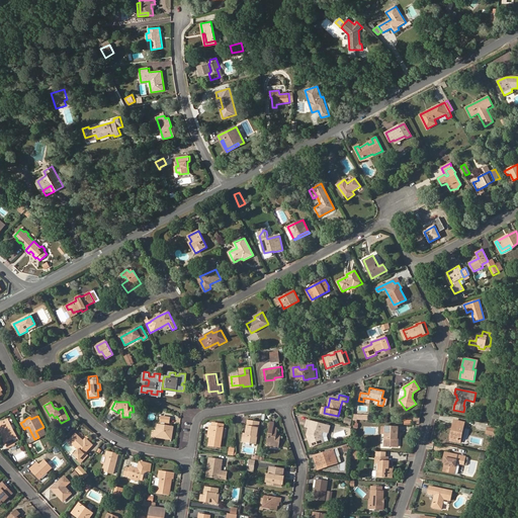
[(16,436),(7,419),(0,422),(0,431),(1,431),(3,430),(4,432),(2,433),(4,436),(2,437),(8,448),(14,444),(11,438),(16,436)]
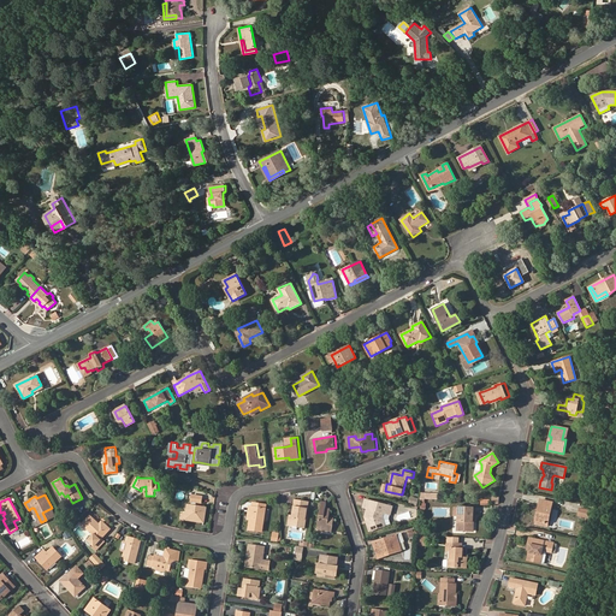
[(390,517),(394,505),(367,498),(365,507),(369,507),(367,515),(369,516),(371,521),(369,522),(372,531),(392,523),(390,517)]
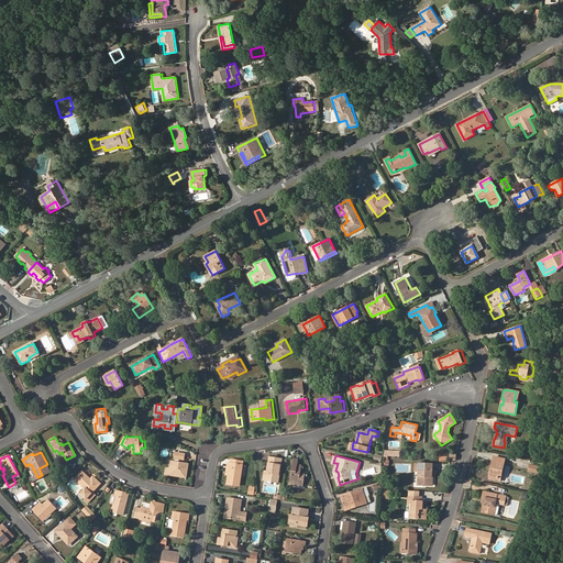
[(284,459),(272,456),(269,471),(268,482),(280,483),(284,459)]
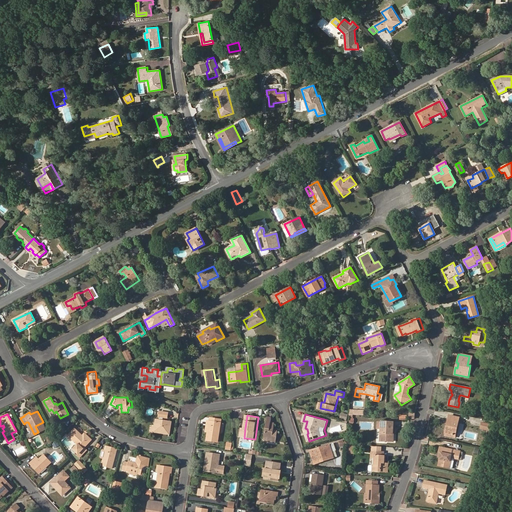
[(448,428),(446,428),(445,435),(454,437),(459,417),(450,416),(449,419),(448,419),(447,424),(449,424),(448,428)]
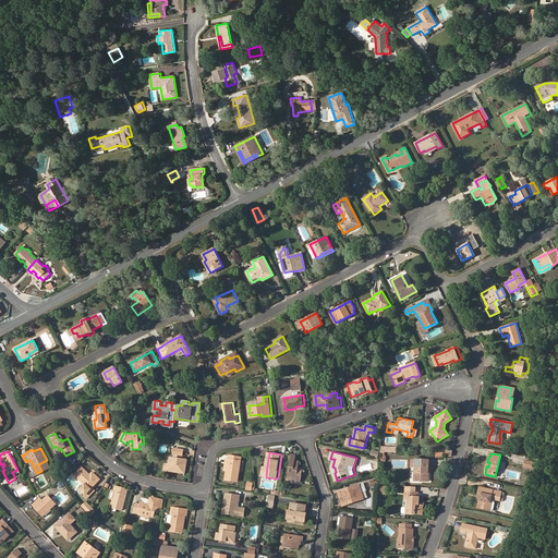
[(298,456),(293,455),(289,480),(294,480),(294,478),(303,480),(304,470),(301,470),(301,461),(298,461),(298,456)]
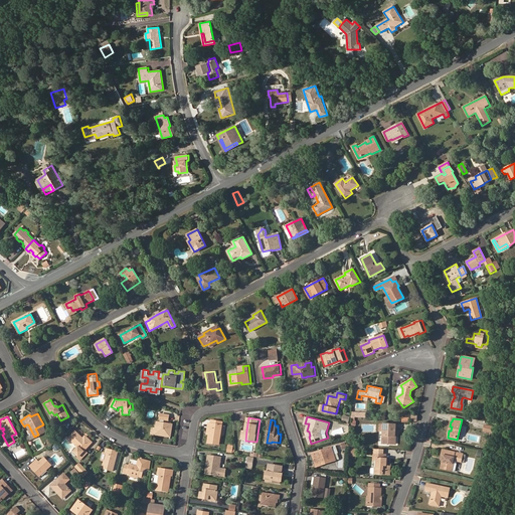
[(158,421),(157,427),(156,434),(171,436),(173,423),(165,422),(161,421),(158,421)]
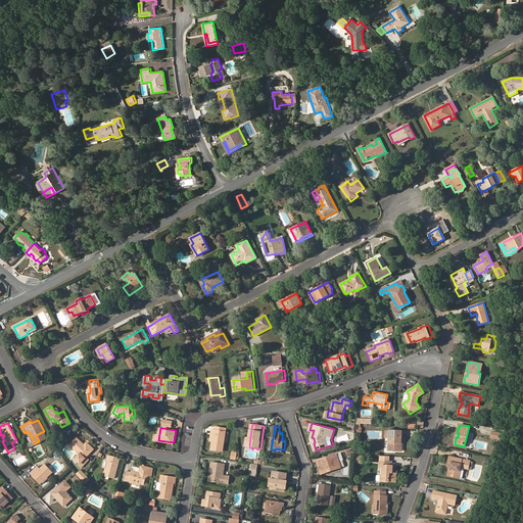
[(227,432),(216,430),(212,430),(212,435),(215,435),(214,441),(212,449),(224,452),(227,432)]
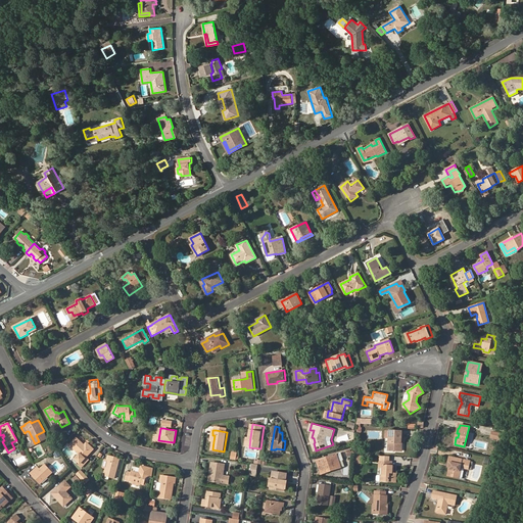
[(393,448),(395,450),(400,450),(400,445),(399,445),(399,443),(401,443),(401,431),(390,430),(389,447),(393,448)]
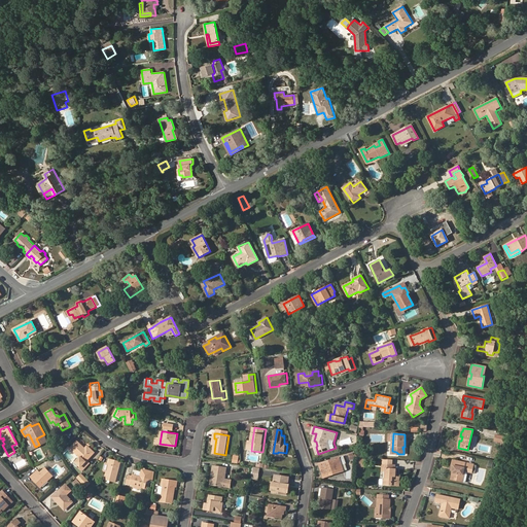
[(27,434),(34,448),(35,447),(29,434),(27,434)]
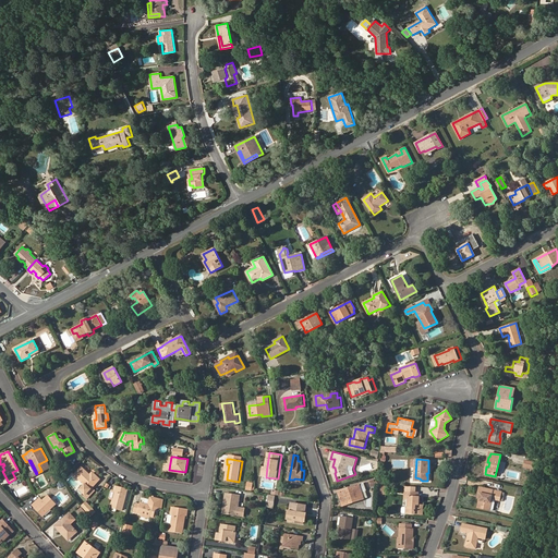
[(75,474),(84,483),(79,488),(82,490),(85,493),(91,486),(98,477),(93,472),(91,474),(82,466),(75,474)]
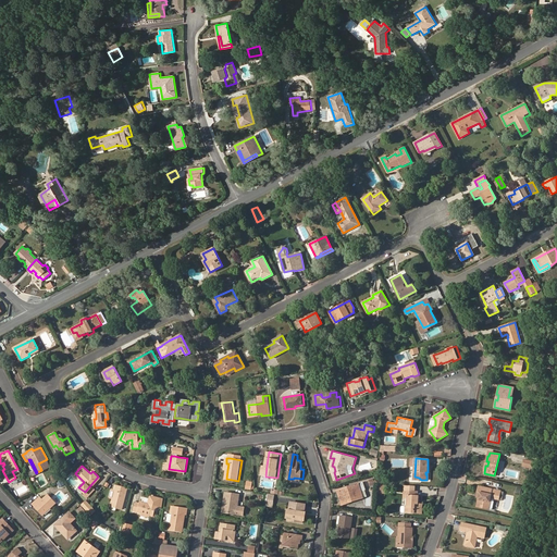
[(360,483),(339,490),(344,502),(363,495),(360,483)]
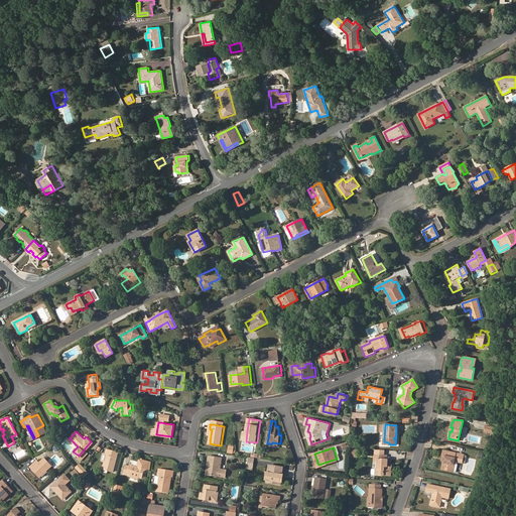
[(75,455),(80,460),(86,453),(84,449),(79,456),(76,454),(75,455)]
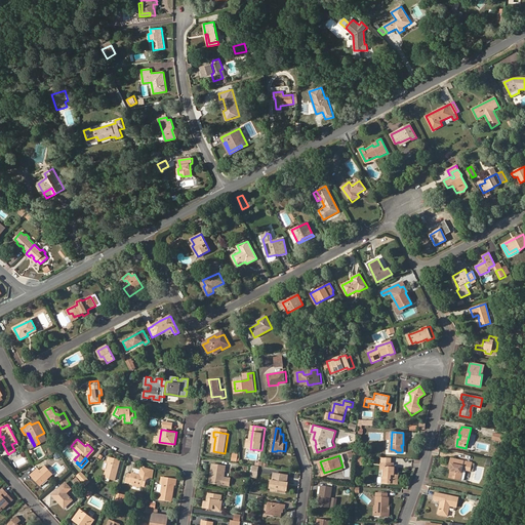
[(109,462),(108,470),(106,477),(116,480),(121,460),(111,457),(109,462)]
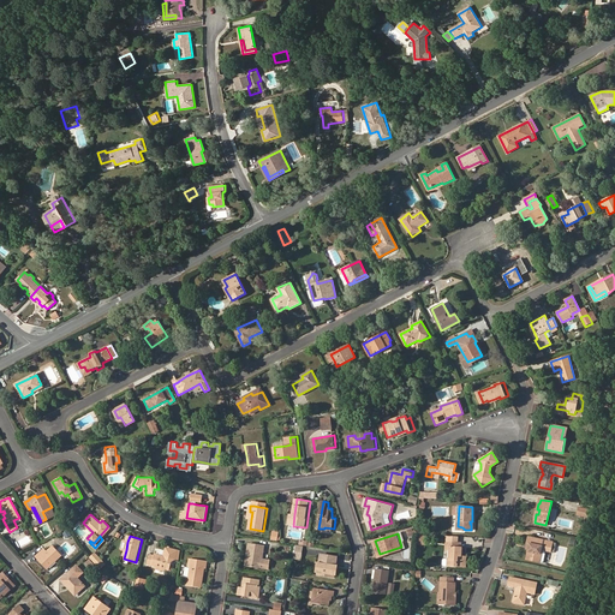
[(553,542),(529,537),(527,543),(530,544),(529,549),(526,559),(538,562),(541,550),(550,551),(553,542)]
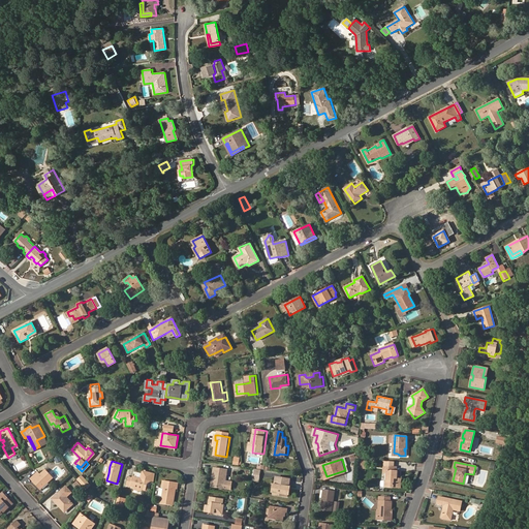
[(398,475),(398,471),(397,471),(395,471),(395,467),(383,466),(383,473),(385,473),(387,473),(386,480),(385,480),(384,487),(400,488),(401,478),(398,478),(397,478),(397,475),(398,475)]
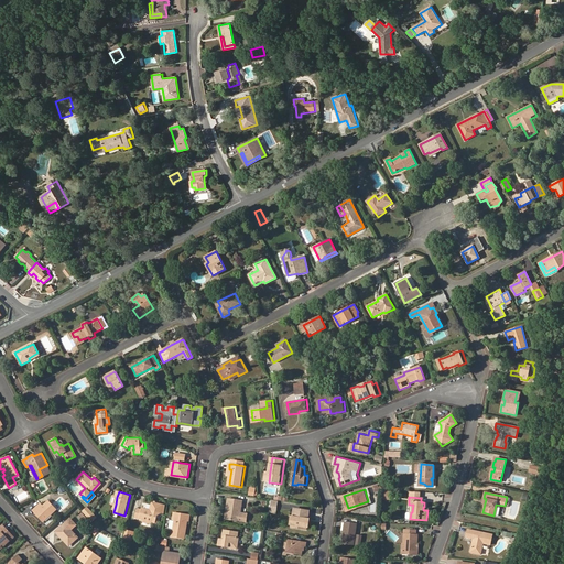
[(243,502),(229,500),(228,509),(230,509),(229,519),(247,522),(248,513),(242,512),(243,502)]
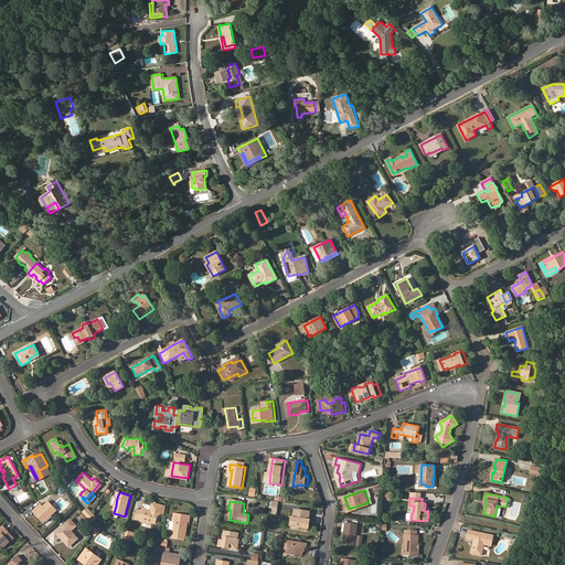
[(43,507),(41,504),(33,511),(43,523),(52,515),(57,511),(49,502),(43,507)]
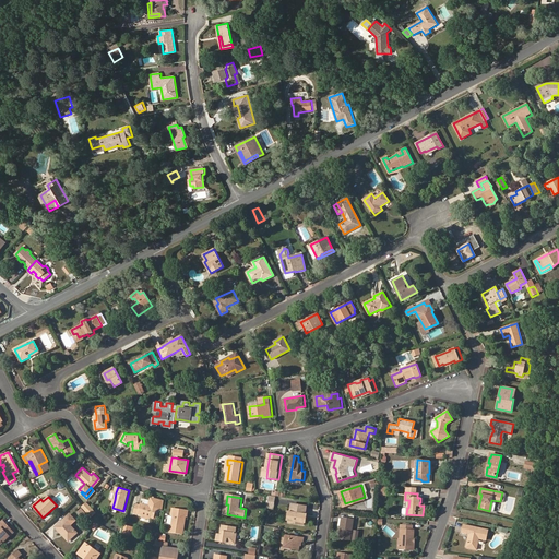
[(345,503),(345,506),(366,499),(365,497),(345,503)]
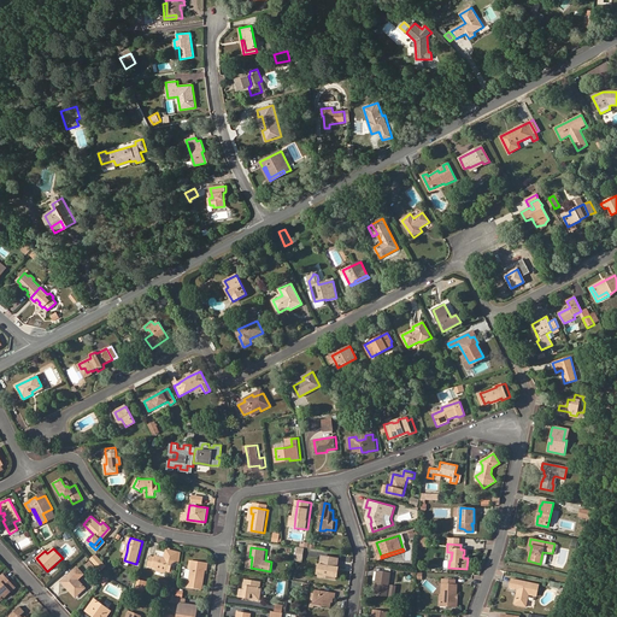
[(157,558),(151,557),(148,565),(158,568),(168,570),(172,571),(177,553),(168,551),(166,558),(157,556),(157,558)]
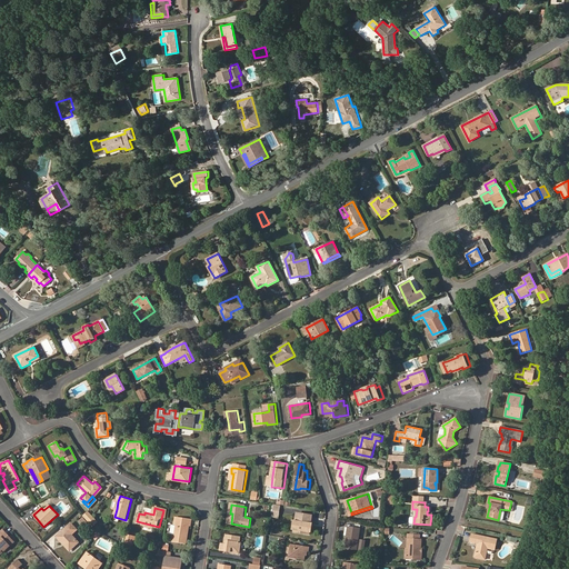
[(313,516),(299,513),(298,521),(296,530),(296,531),(310,533),(310,532),(312,523),(312,521),(312,517),(313,516)]
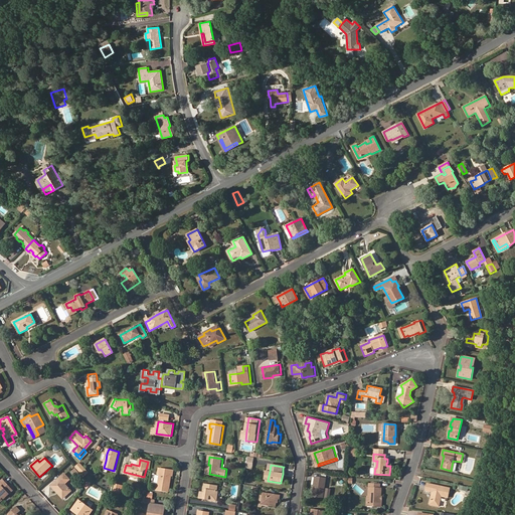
[(175,471),(162,468),(158,490),(169,491),(171,476),(174,476),(175,471)]
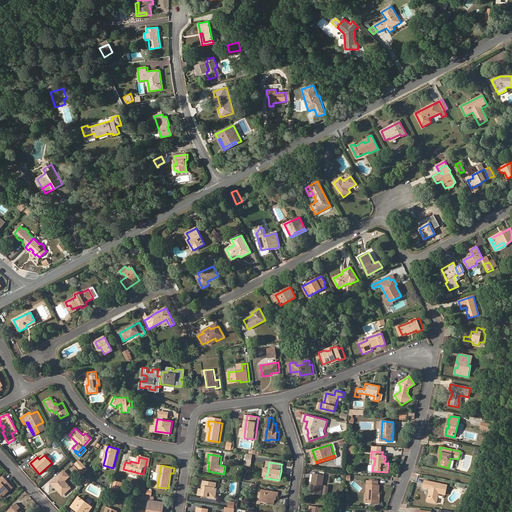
[(39,474),(42,477),(50,471),(47,467),(39,474)]
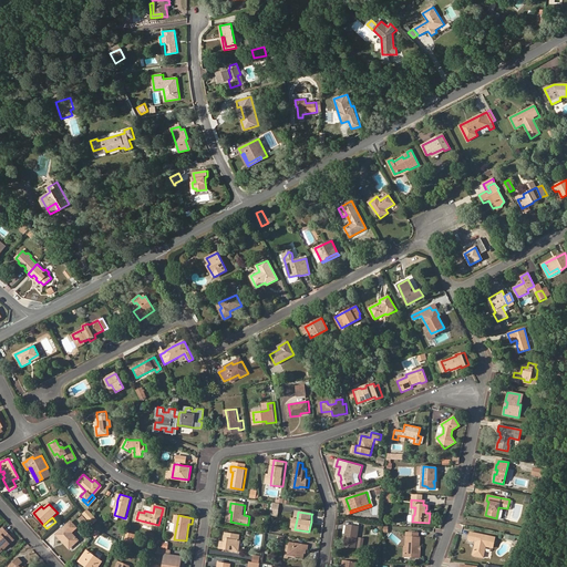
[(348,534),(350,534),(349,546),(358,547),(360,526),(349,524),(348,534)]
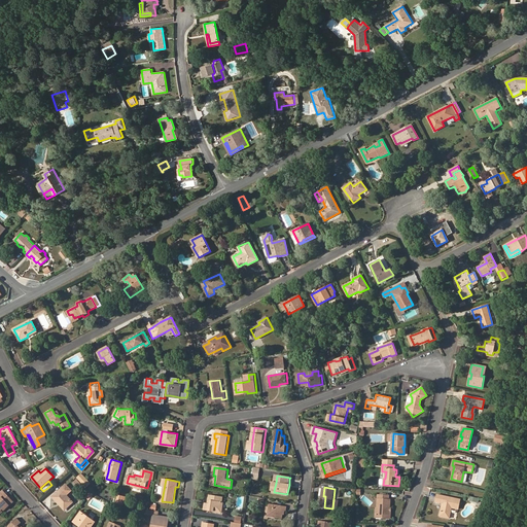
[(72,503),(60,490),(53,498),(59,504),(60,503),(66,510),(72,503)]
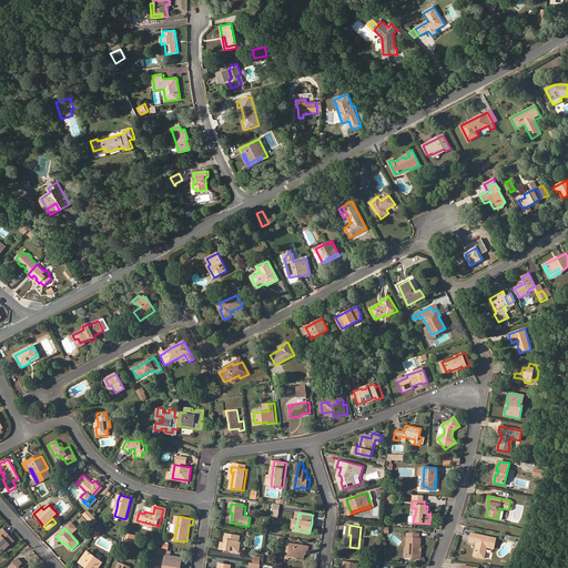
[(134,544),(137,535),(127,533),(124,541),(134,544)]
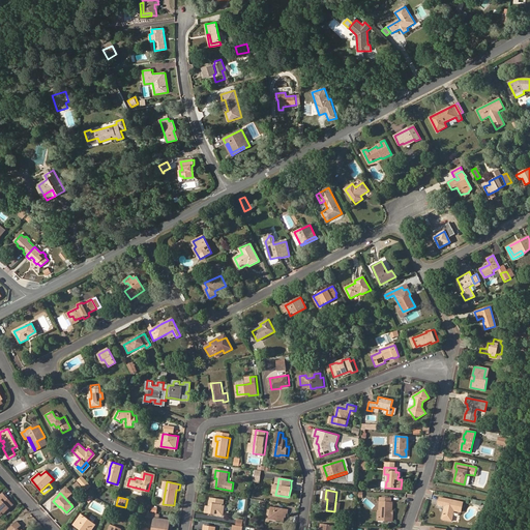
[(0,514),(3,511),(4,513),(12,505),(5,498),(0,502),(0,514)]
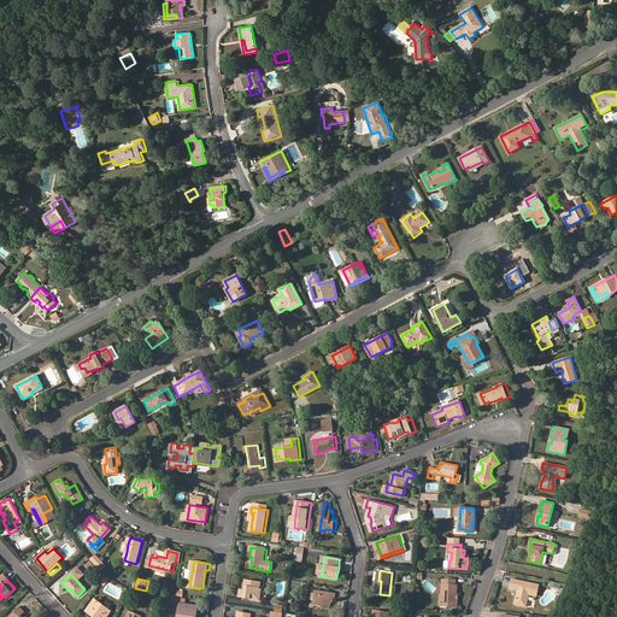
[(247,591),(245,591),(241,589),(240,598),(246,599),(251,599),(258,600),(258,595),(262,595),(263,588),(262,588),(262,582),(246,580),(246,586),(247,587),(247,591)]
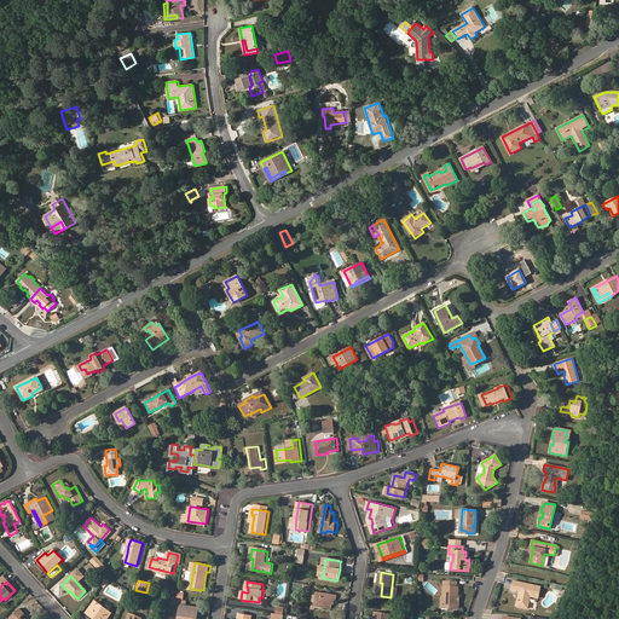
[(538,599),(541,588),(514,582),(512,590),(520,591),(520,593),(521,593),(521,595),(519,595),(516,607),(528,609),(531,596),(538,599)]
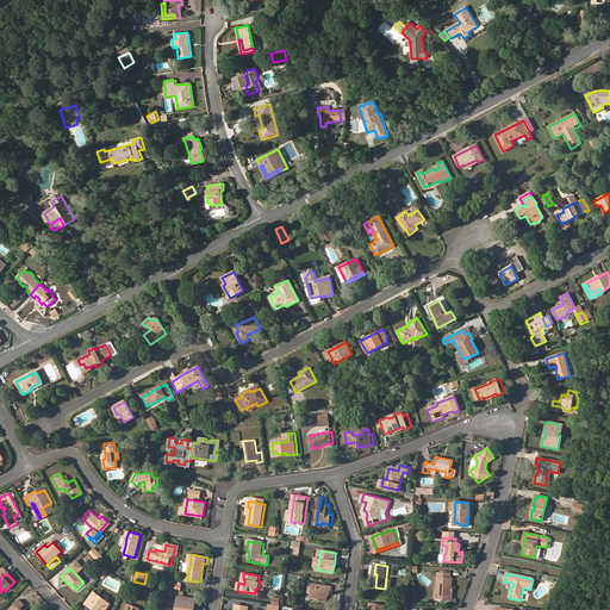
[(437,589),(435,589),(435,597),(442,597),(442,599),(452,601),(453,592),(450,592),(450,589),(452,589),(452,583),(449,583),(449,578),(449,574),(437,574),(437,589)]
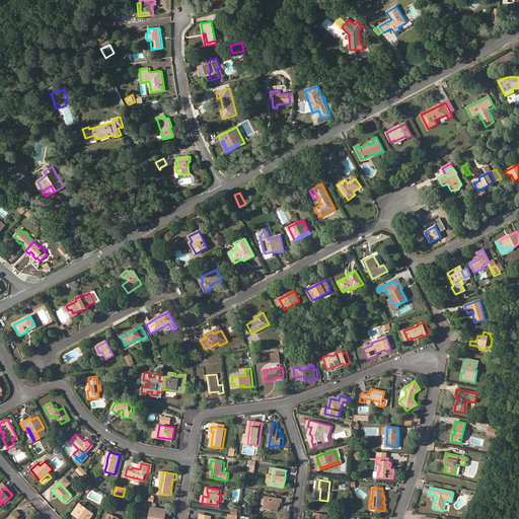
[(273,497),(267,496),(267,500),(265,509),(280,512),(280,507),(282,507),(282,504),(284,504),(284,499),(275,498),(275,500),(272,500),(273,497)]
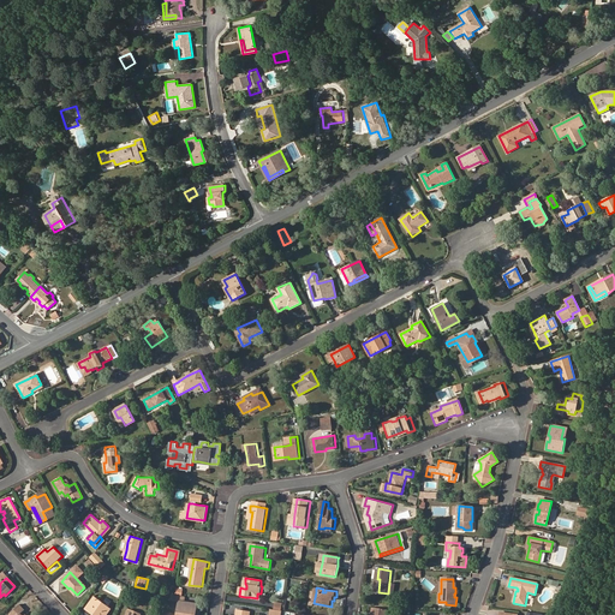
[(186,603),(186,597),(173,596),(173,601),(181,602),(179,614),(193,614),(196,604),(186,603)]
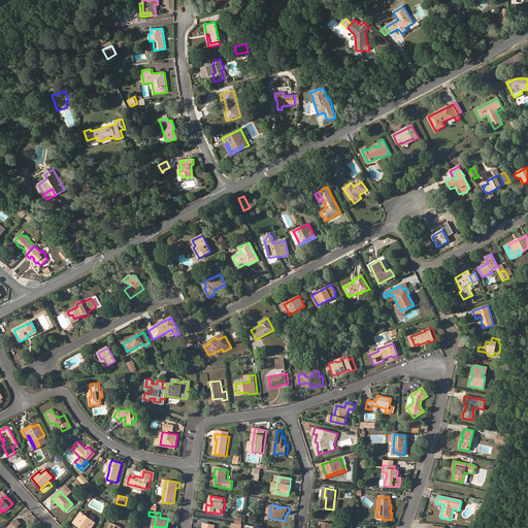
[(92,527),(96,524),(81,514),(74,524),(79,527),(92,527)]
